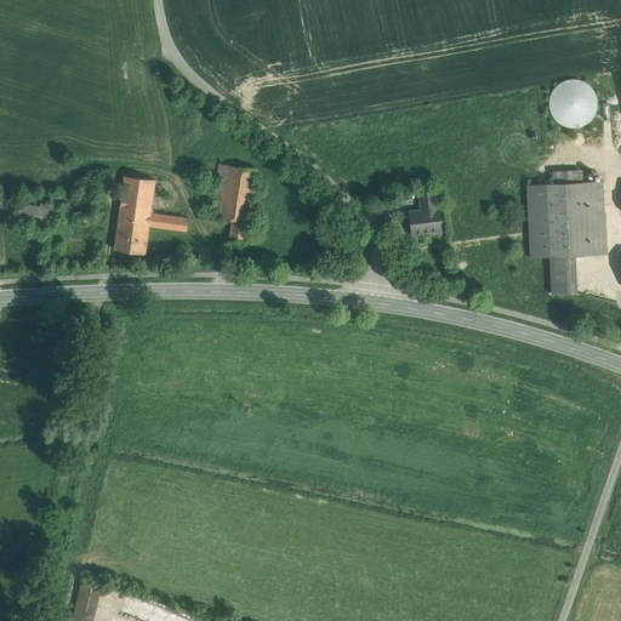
[(580,79),(570,78),(560,81),(553,87),(550,96),(548,106),(552,115),(558,123),(567,127),(576,127),(586,125),(593,119),(597,109),(598,100),(594,91),(588,84),(580,79)]
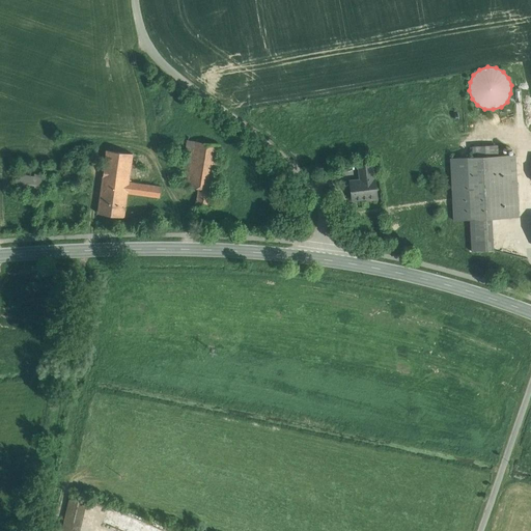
[(187,140),(180,186),(188,187),(194,141),(187,140)]
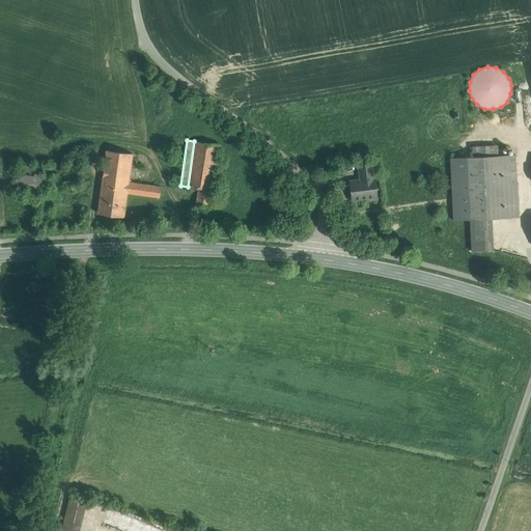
[(219,145),(194,141),(188,187),(198,188),(212,190),(219,145)]
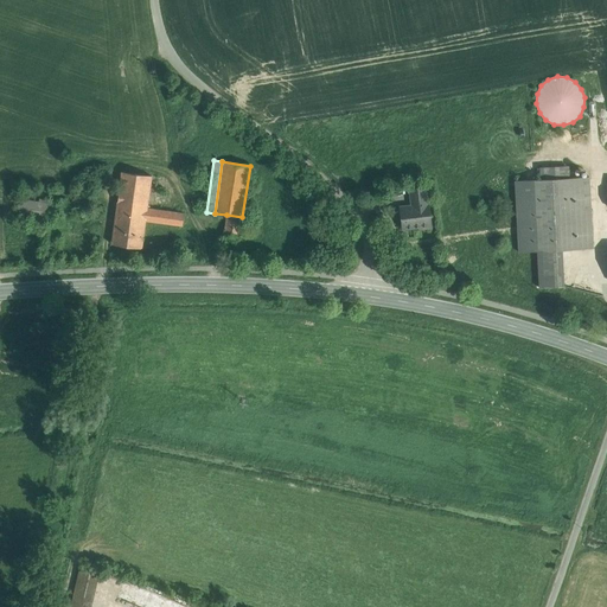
[(152,176),(121,172),(115,213),(146,217),(147,208),(149,209),(149,205),(147,205),(152,176)]
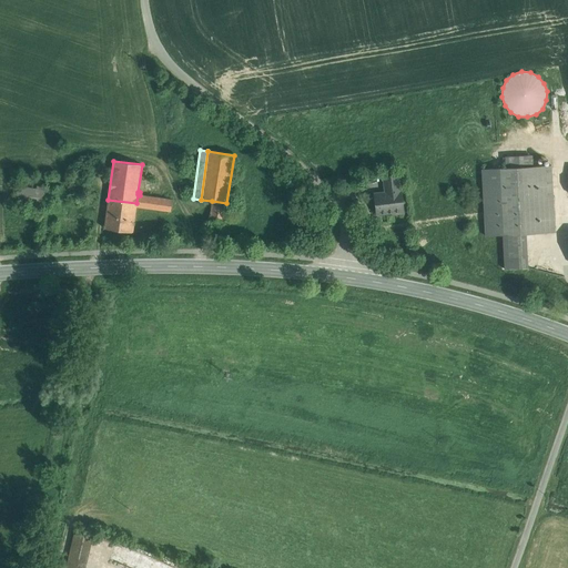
[(551,165),(499,169),(500,191),(504,235),(526,234),(555,232),(551,165)]
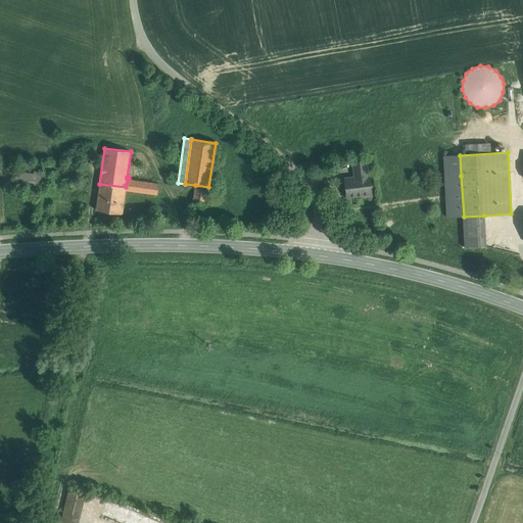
[(460,155),(443,156),(444,177),(461,176),(460,155)]
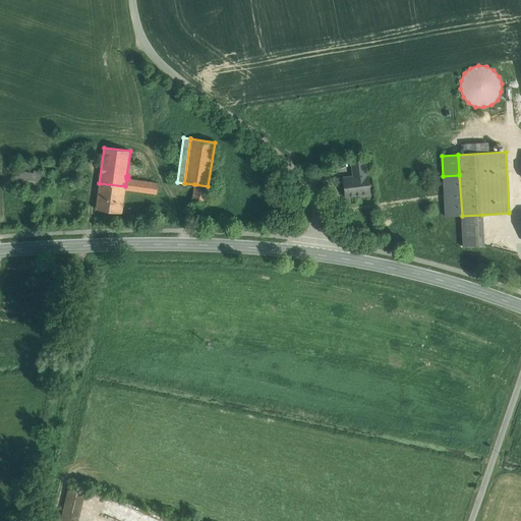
[(364,161),(352,162),(353,176),(366,175),(364,161)]
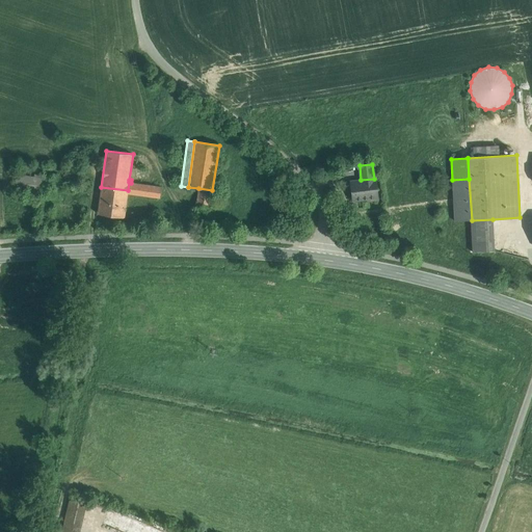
[(34,177),(17,175),(15,188),(44,192),(47,176),(34,175),(34,177)]
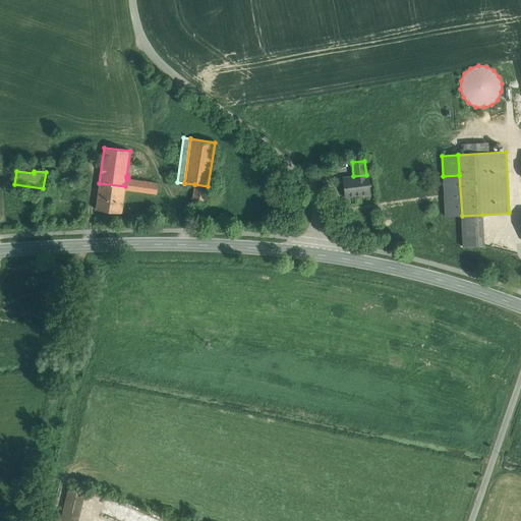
[(353,176),(343,178),(345,196),(360,194),(360,196),(369,195),(367,175),(366,175),(353,176)]
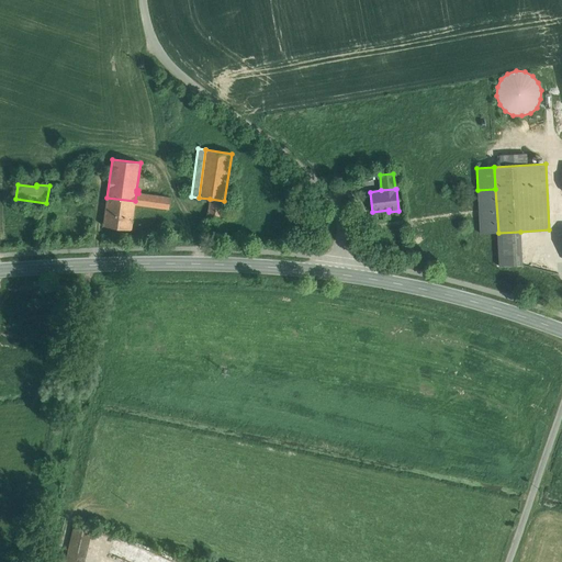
[(495,189),(478,190),(480,234),(497,233),(498,233),(495,189)]
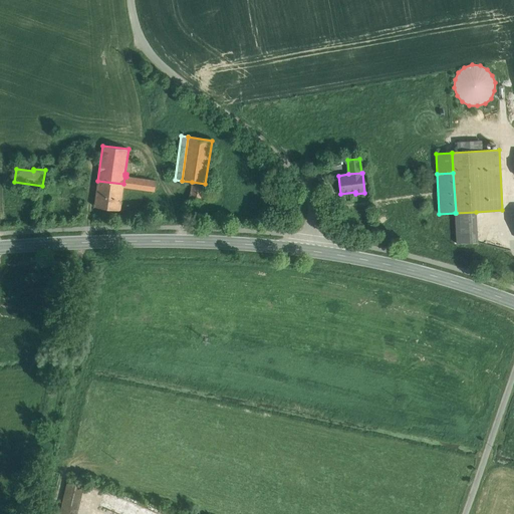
[(126,177),(124,176),(123,184),(123,187),(155,191),(156,181),(126,177)]
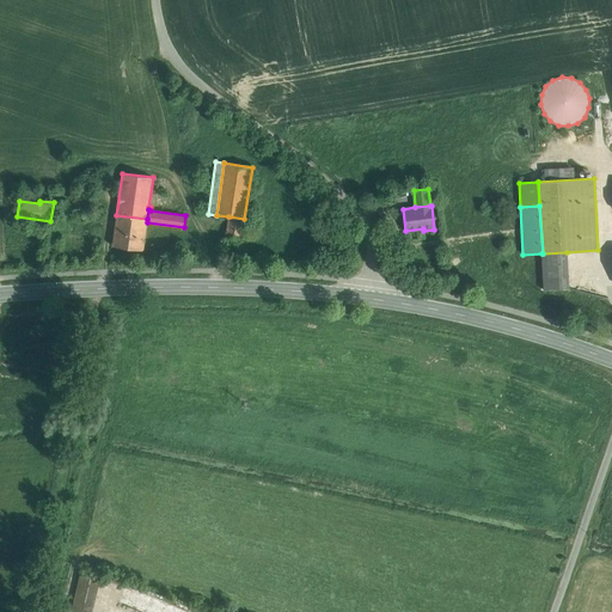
[(147,219),(116,215),(112,245),(142,250),(147,222),(147,219)]
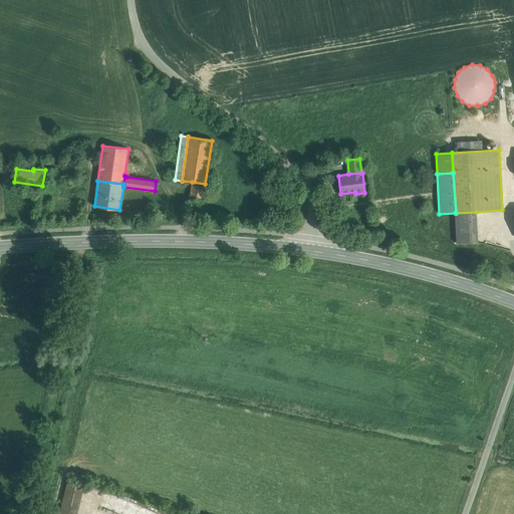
[(205,184),(192,182),(190,199),(203,201),(205,184)]
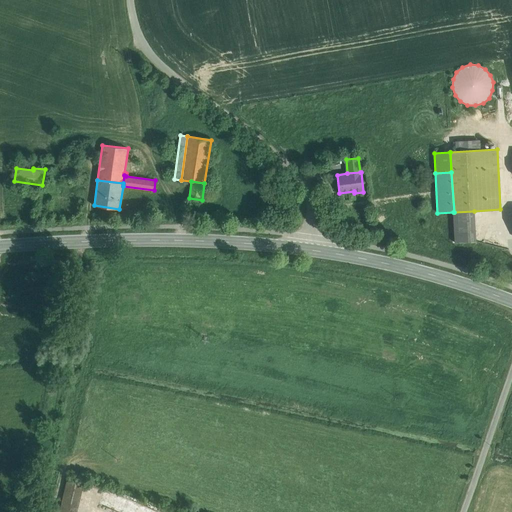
[(454,212),(453,212),(454,243),(475,241),(474,211),(454,212)]
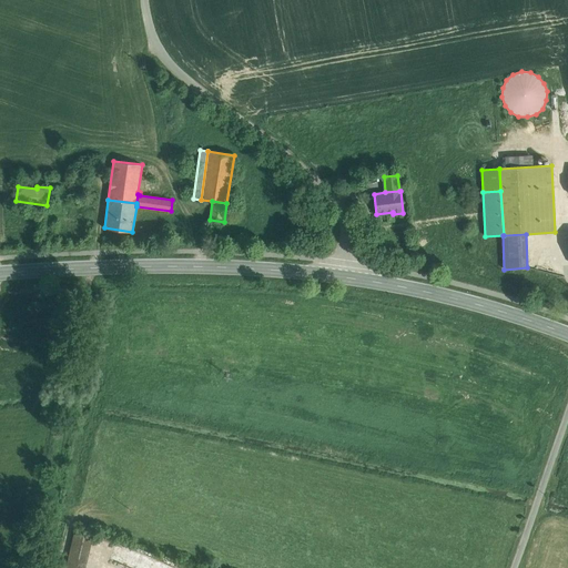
[(84,567),(92,536),(74,531),(66,567),(84,567)]
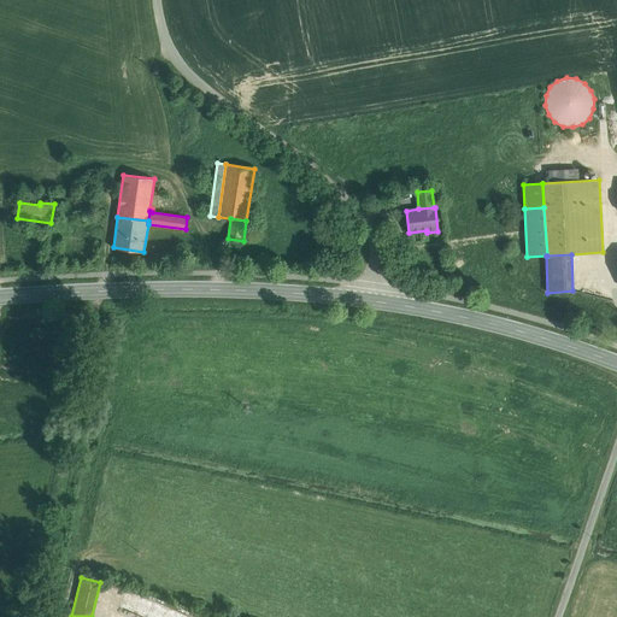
[(115,616),(187,616),(177,611),(171,611),(158,605),(154,605),(131,595),(125,595),(115,616)]
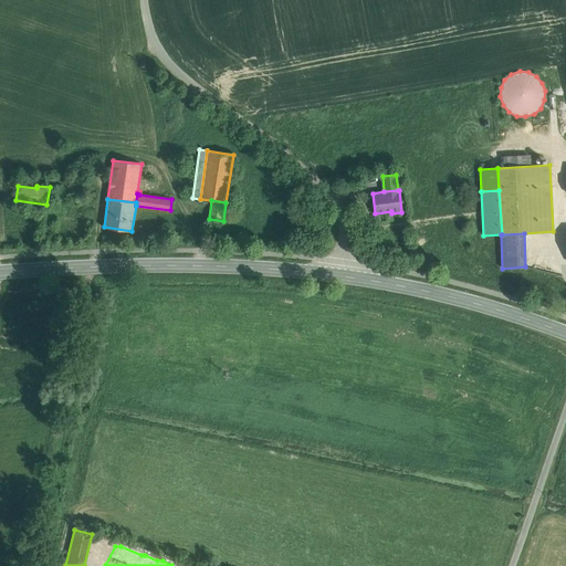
All buildings are outlined.
